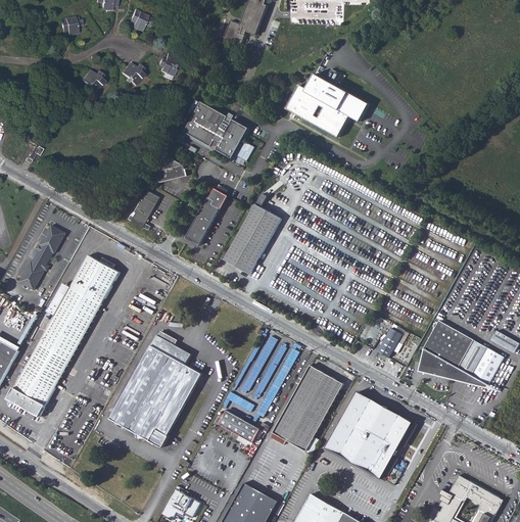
[(109,8),(109,5),(109,2),(109,0),(114,0),(93,0),(94,2),(98,2),(98,1),(99,1),(99,8),(109,8)]
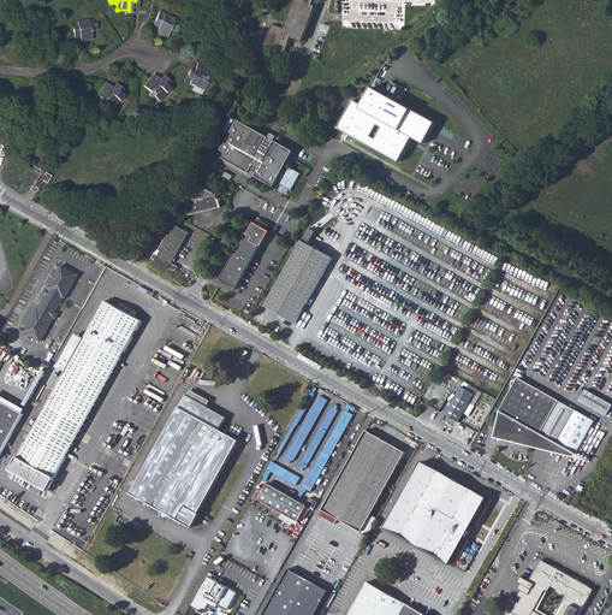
[(262,42),(281,51),(287,35),(298,39),(312,4),(308,3),(309,0),(291,0),(281,27),(269,23),(262,42)]
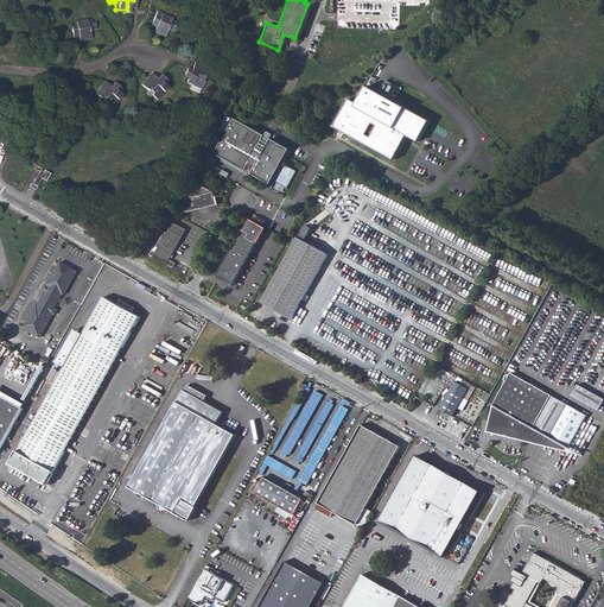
[(153,10),(148,19),(153,21),(151,27),(150,30),(160,35),(165,26),(167,27),(166,29),(170,31),(172,24),(170,23),(171,20),(169,18),(169,17),(161,14),(161,13),(153,10)]
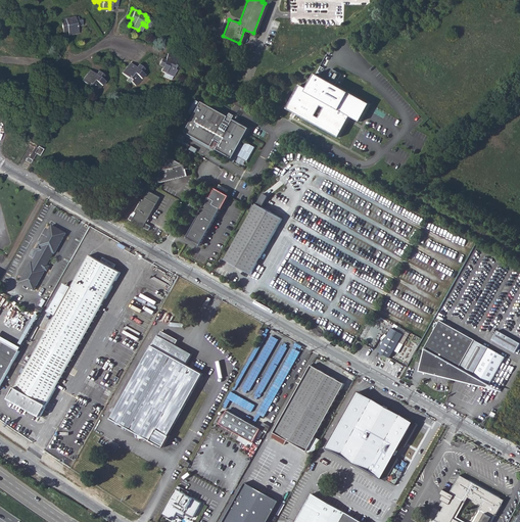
[(58,18),(59,27),(64,26),(65,31),(65,34),(76,32),(75,25),(77,24),(77,25),(80,25),(79,18),(77,19),(76,16),(73,16),(73,15),(66,17),(66,16),(58,18)]
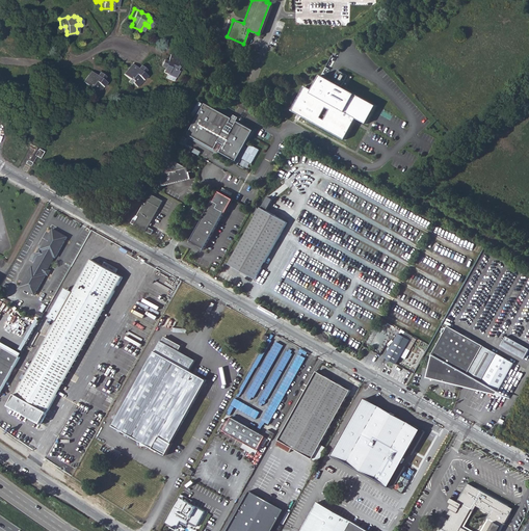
[(179,58),(170,55),(167,60),(164,59),(161,58),(157,64),(162,67),(161,69),(160,69),(159,71),(164,73),(173,76),(175,70),(177,71),(178,67),(176,65),(179,58)]
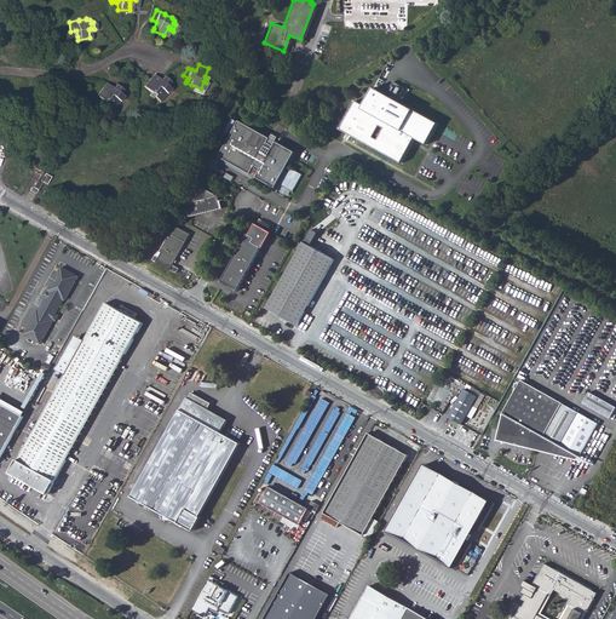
[(160,75),(157,79),(154,82),(148,76),(140,85),(148,91),(145,93),(150,97),(151,96),(156,101),(167,87),(165,86),(162,85),(166,80),(160,75)]
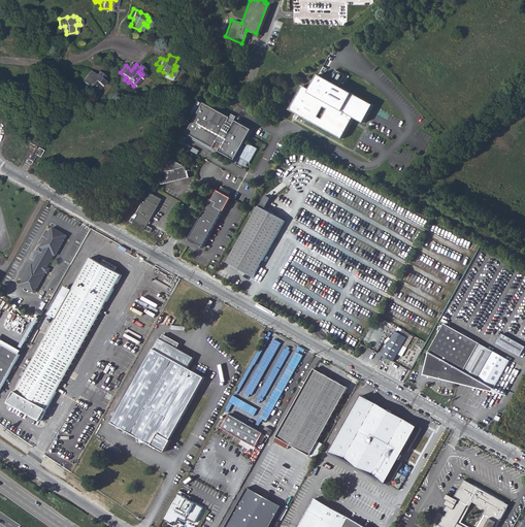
[(301,117),(339,138),(351,117),(361,122),(370,104),(336,85),(342,74),(332,69),(327,79),(317,74),(308,89),(300,85),(300,86),(301,86),(289,107),(302,114),(301,117)]
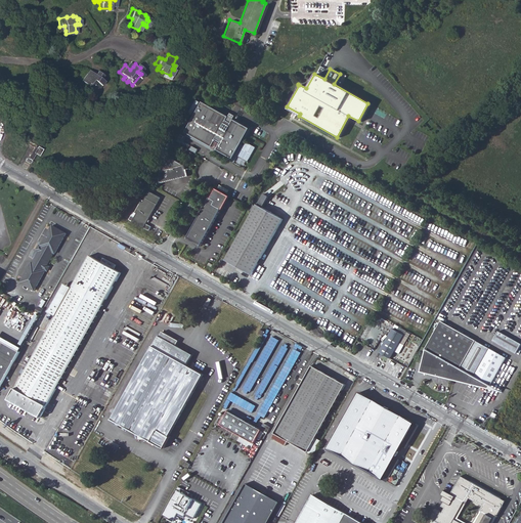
[(94,71),(92,74),(90,76),(84,72),(79,80),(85,84),(84,86),(88,89),(89,88),(93,91),(101,80),(99,79),(99,80),(97,79),(100,75),(94,71)]
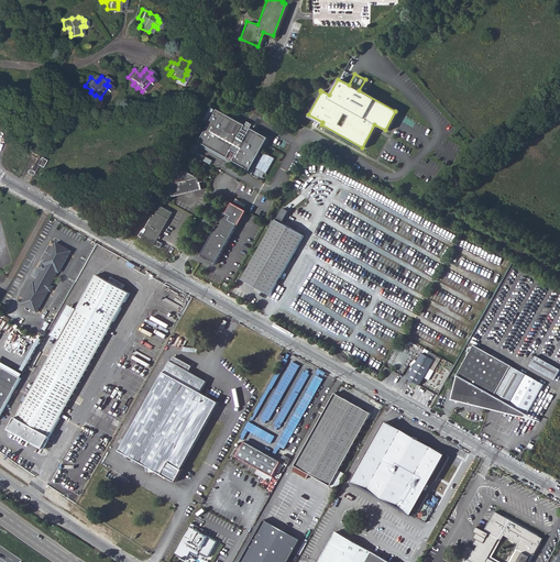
[(242,124),(215,109),(196,142),(224,157),(227,153),(229,150),(234,153),(230,161),(245,168),(264,135),(248,128),(245,131),(240,129),(242,124)]
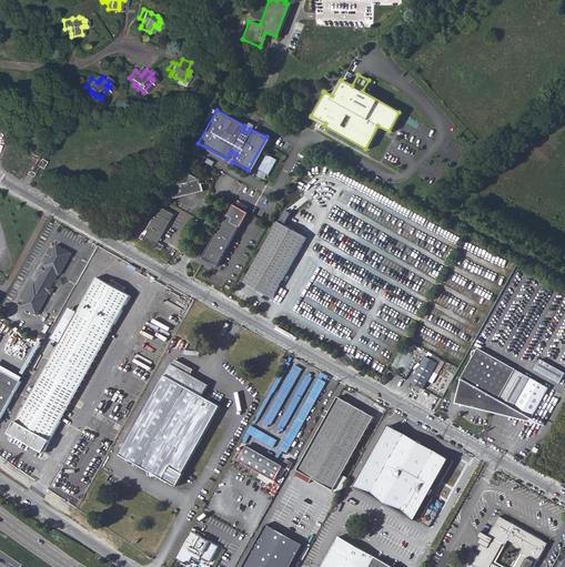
[(325,123),(311,115),(310,118),(324,125),(325,123)]
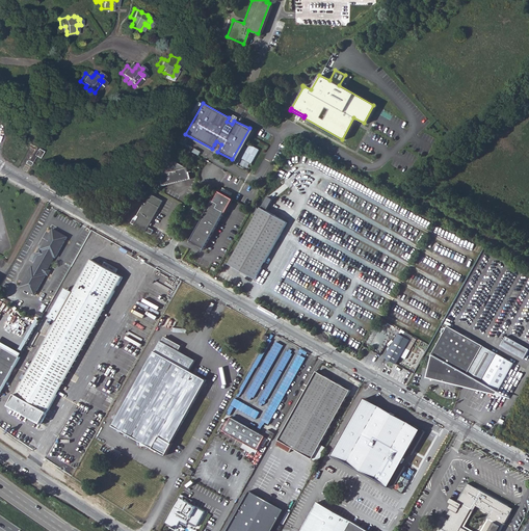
[(249,128),(232,159),(234,160),(244,140),(250,129),(249,128)]
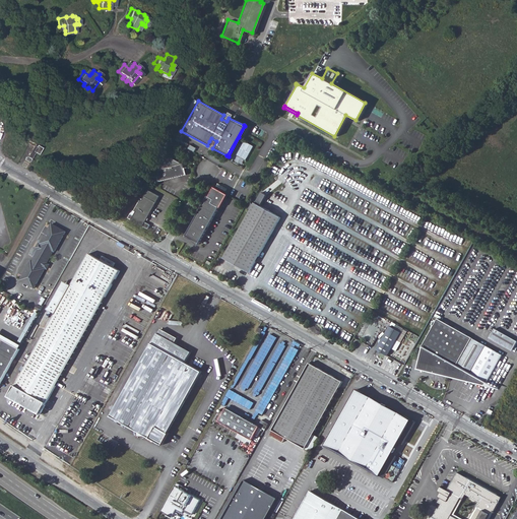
[(207,145),(181,131),(180,134),(230,160),(242,138),(239,137),(229,156),(212,148),(216,141),(211,138),(209,141),(207,145)]
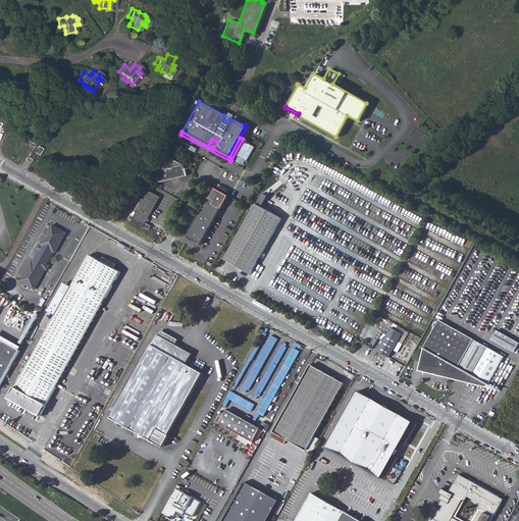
[(40,148),(34,145),(33,146),(32,146),(26,157),(23,156),(21,159),(27,162),(32,152),(36,154),(40,148)]
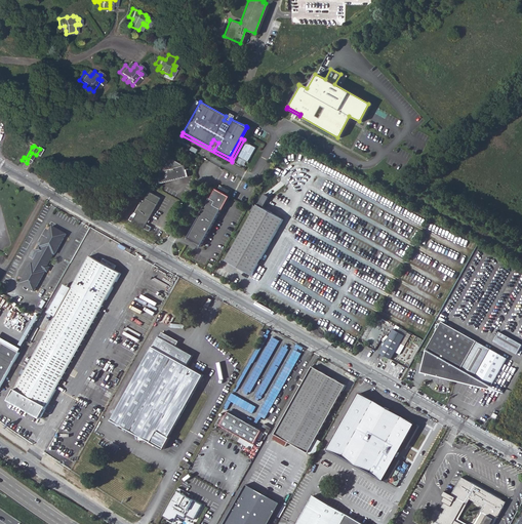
[(163,155),(153,171),(156,182),(167,178),(167,177),(172,176),(172,177),(182,175),(179,165),(163,155)]
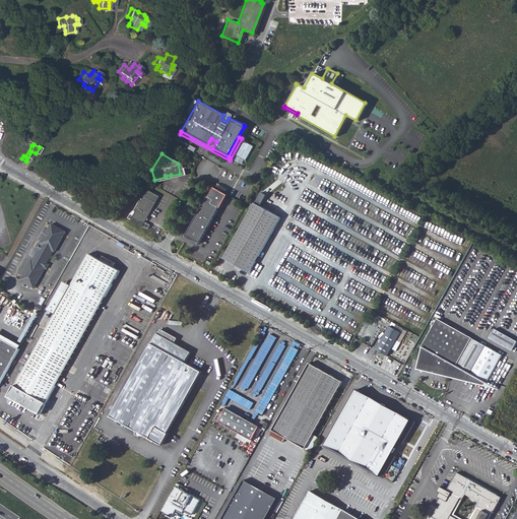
[(206,195),(183,236),(196,243),(216,206),(218,207),(225,194),(212,187),(207,196),(206,195)]
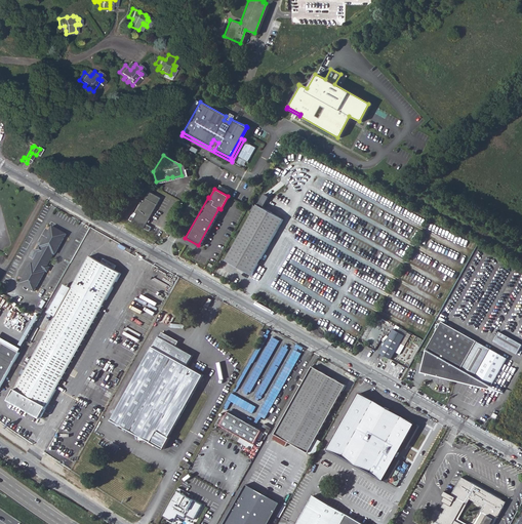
[(147,191),(142,200),(139,199),(132,212),(134,213),(132,217),(129,215),(127,219),(130,220),(129,222),(142,228),(147,230),(149,226),(144,224),(143,223),(144,220),(145,222),(159,197),(147,191)]
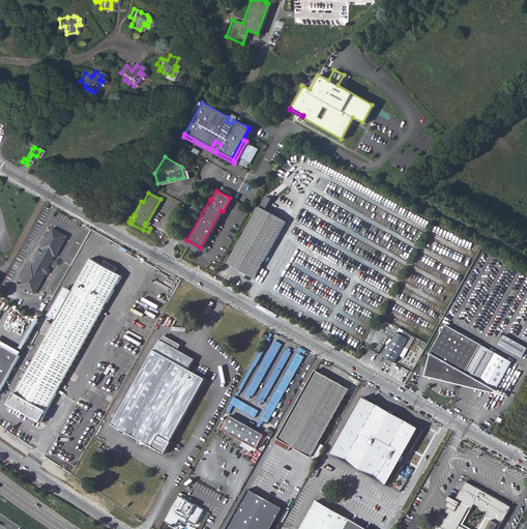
[(265,206),(269,197),(263,195),(260,205),(265,206)]
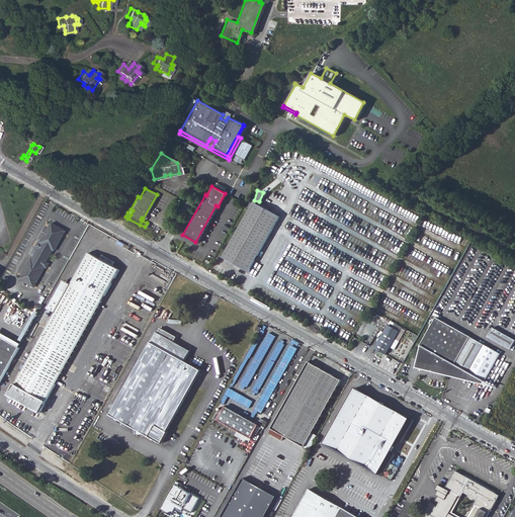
[(220,257),(246,271),(277,216),(252,200),(220,257)]
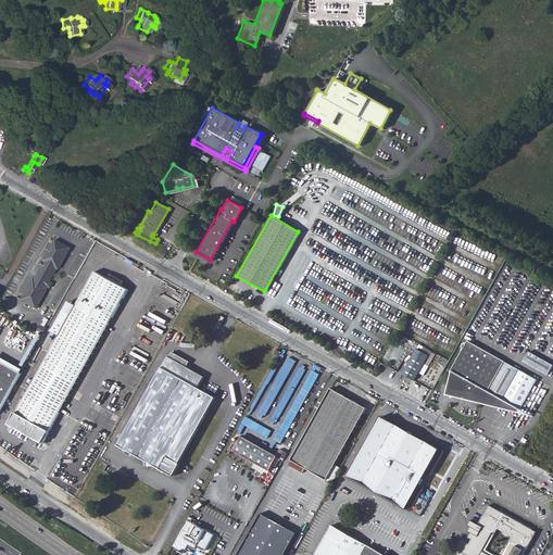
[(52,238),(40,260),(42,261),(39,266),(32,278),(29,277),(19,299),(34,307),(45,287),(44,286),(47,280),(54,268),(55,268),(67,247),(52,238)]
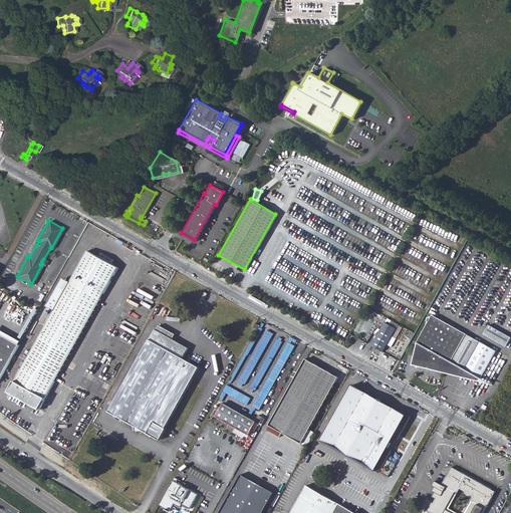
[(115,267),(108,262),(96,255),(85,249),(67,281),(60,278),(45,305),(51,309),(6,391),(36,409),(115,267)]
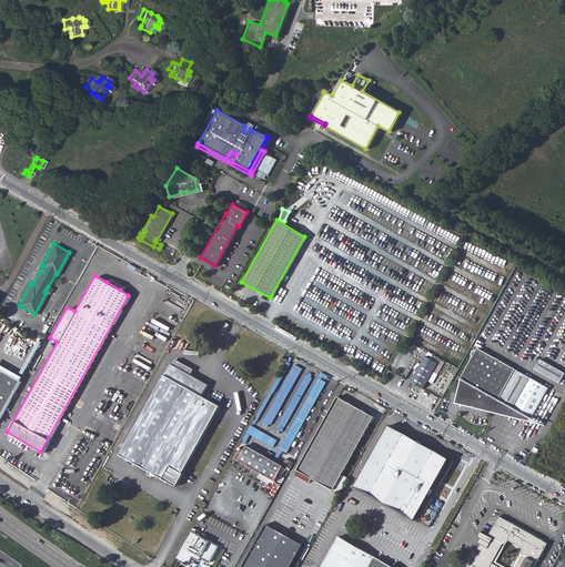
[(107,282),(120,290),(122,285),(109,277),(107,282)]
